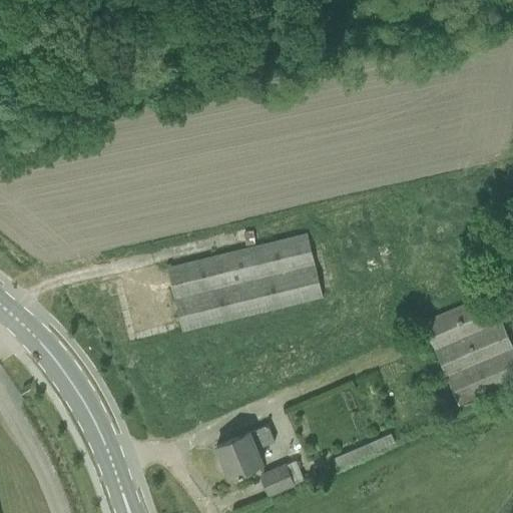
[(178,259),(168,261),(169,266),(165,267),(181,332),(322,298),(319,284),(306,232),(179,263),(178,259)]
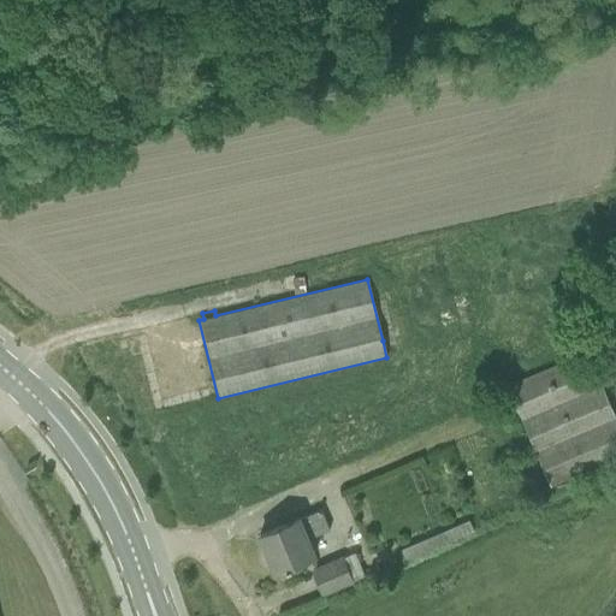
[(615,425),(584,350),(503,385),(545,483),(615,451),(615,425)]
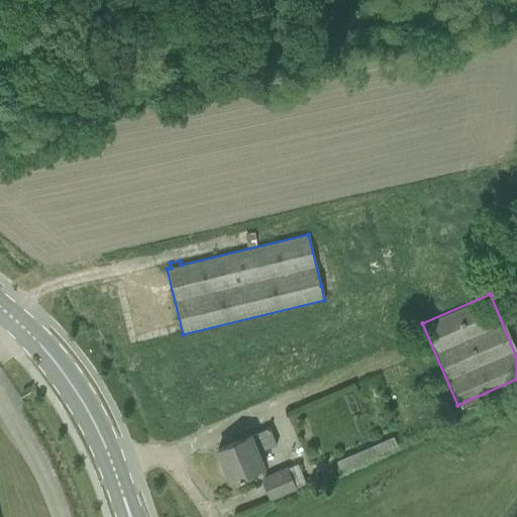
[(217,449),(230,480),(239,476),(240,478),(244,476),(244,474),(264,466),(257,452),(276,444),(269,428),(250,435),(217,449)]
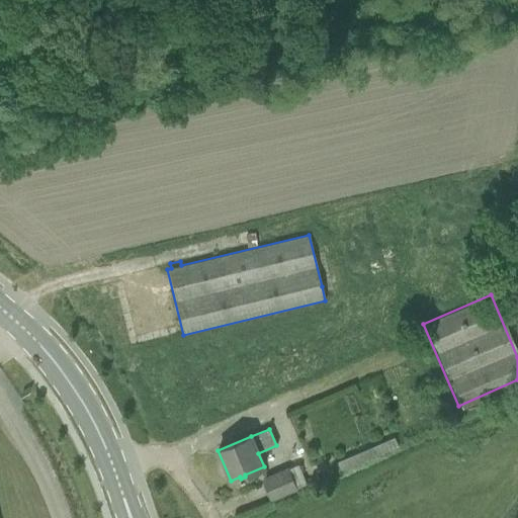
[(334,462),(337,470),(396,446),(392,438),(334,462)]
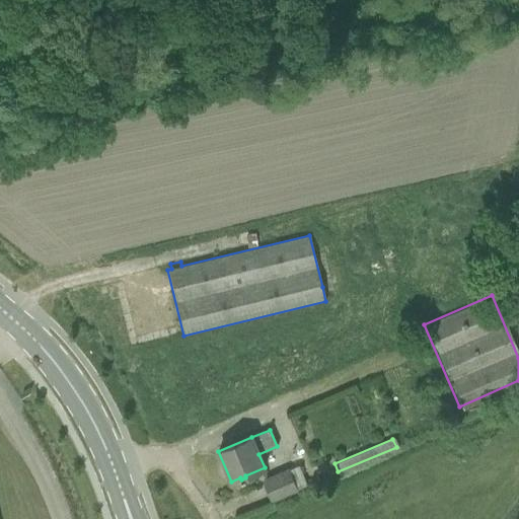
[(271,500),(295,489),(287,470),(263,480),(271,500)]
